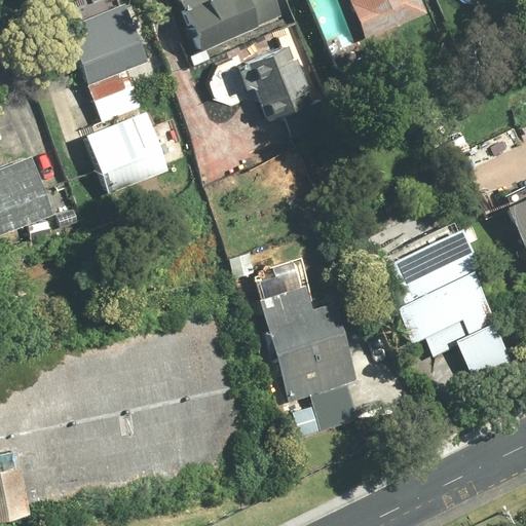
[(122,0),(106,0),(62,16),(101,122),(140,108),(125,69),(146,61),(122,0)]
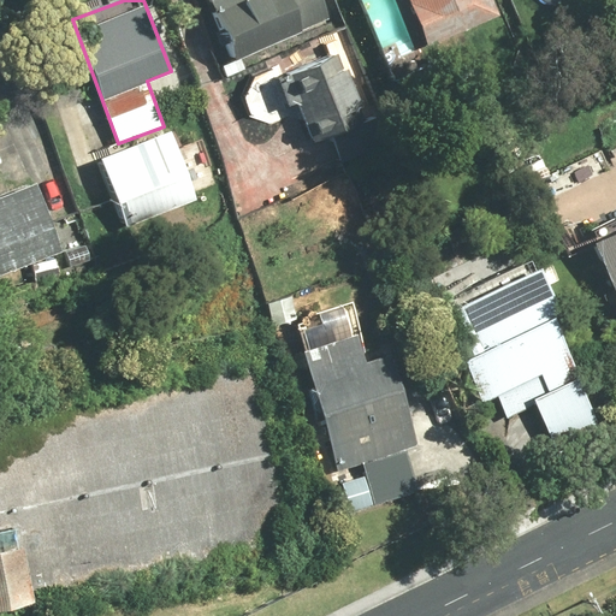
[(207,0),(213,11),(206,15),(224,55),(217,59),(225,77),(246,69),(240,57),(331,15),(324,0),(207,0)]
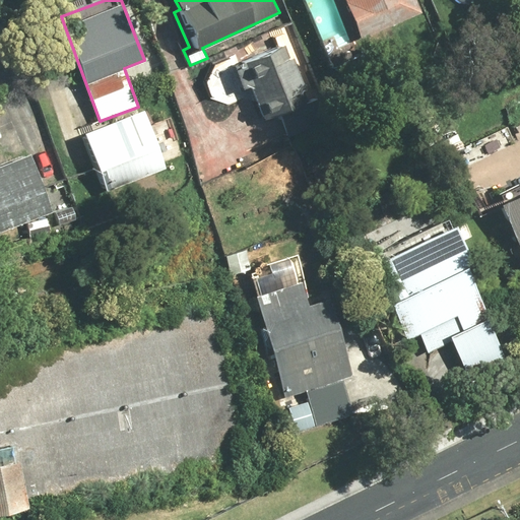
[(415,0),(341,0),(359,39),(421,12),(415,0)]
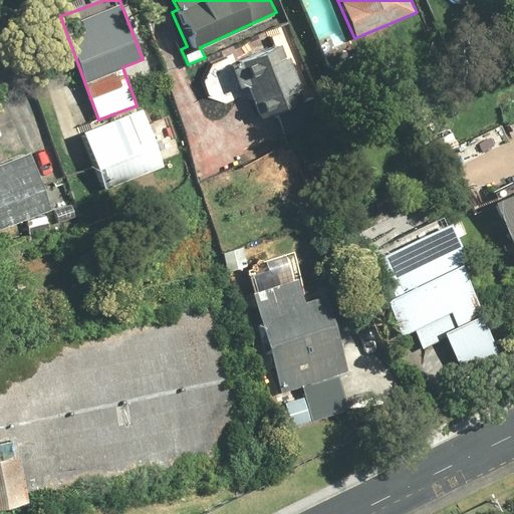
[(280,41),(235,63),(260,117),(306,95),(280,41)]
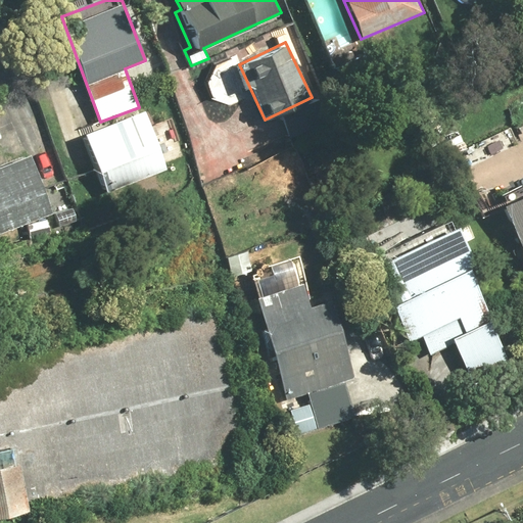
[(143,114),(84,138),(106,193),(164,170),(143,114)]
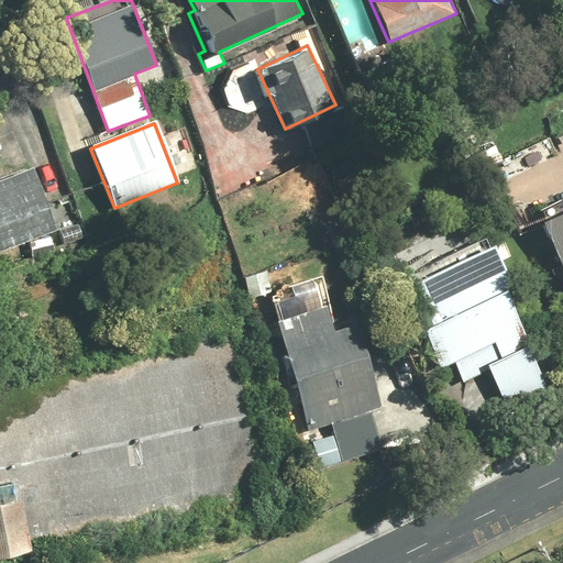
[(33,166),(0,178),(0,249),(56,229),(33,166)]
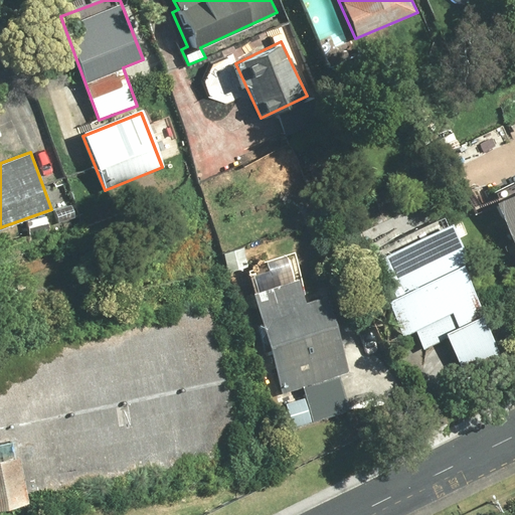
[(514,182),(514,183),(491,192),(514,251),(514,182)]
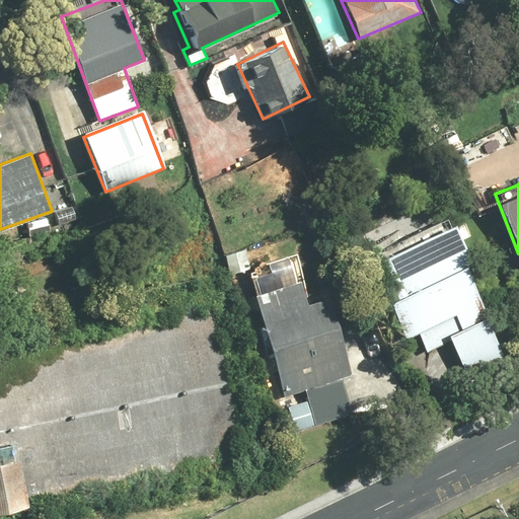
[(461,242),(472,237),(465,222),(454,226),(447,209),(363,245),(403,340),(421,332),(428,351),(453,340),(468,376),(506,360),(468,272),(473,270),(461,242)]
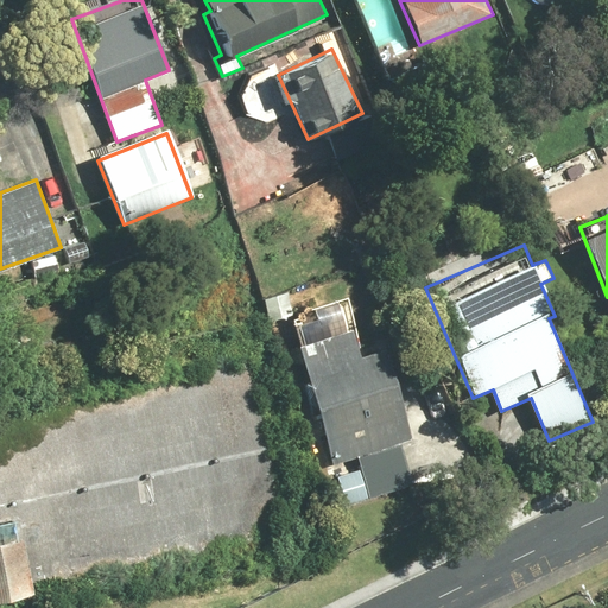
[(419,438),(379,321),(292,350),(333,468),(419,438)]
